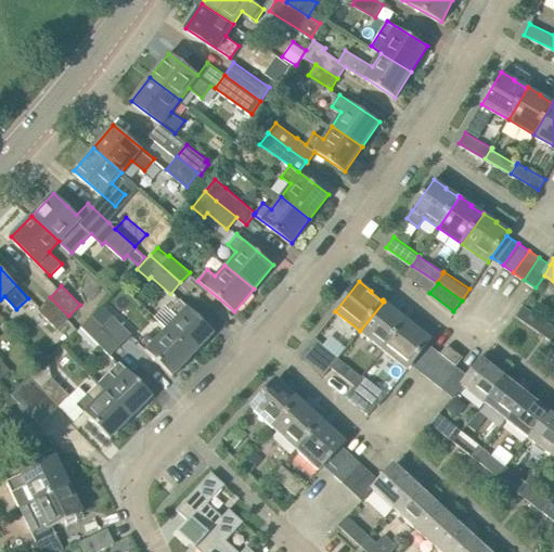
[(56,326),(68,316),(50,297),(38,308),(56,326)]
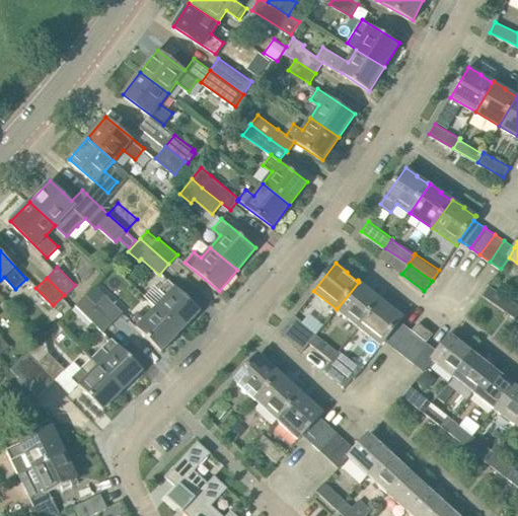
[(180,332),(201,310),(168,280),(159,289),(167,296),(156,307),(180,332)]
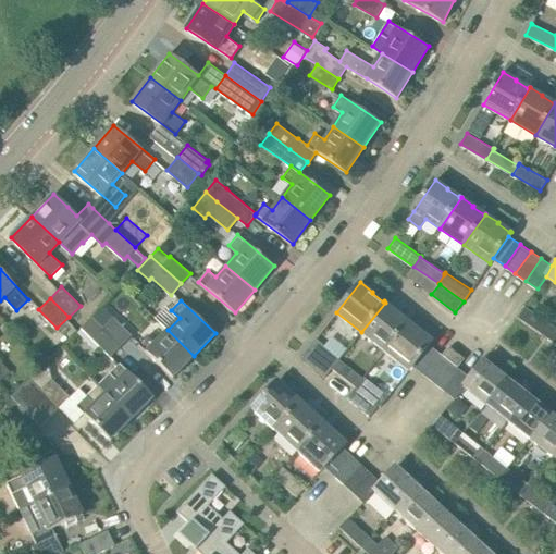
[(384,349),(409,321),(408,320),(407,321),(396,311),(396,310),(385,303),(361,332),(384,349)]
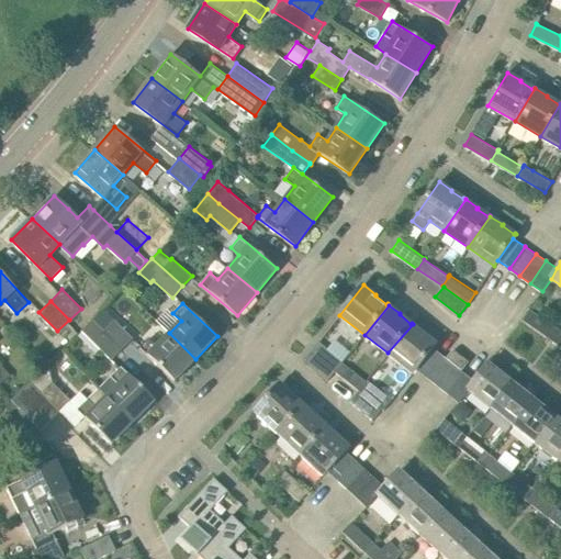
[(547,336),(554,325),(529,309),(523,320),(547,336)]
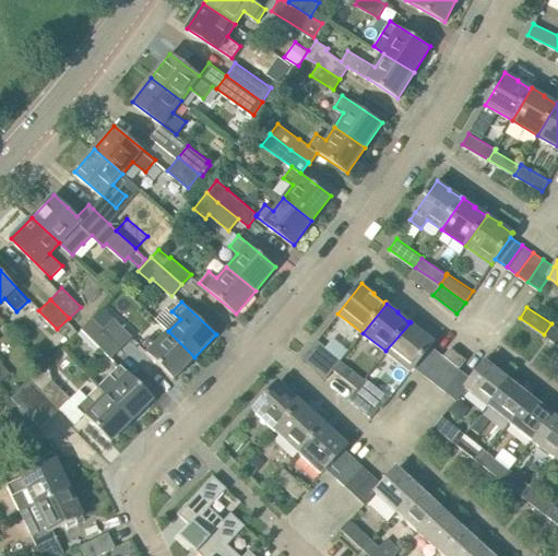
[(104,328),(122,346),(133,335),(114,317),(104,328)]
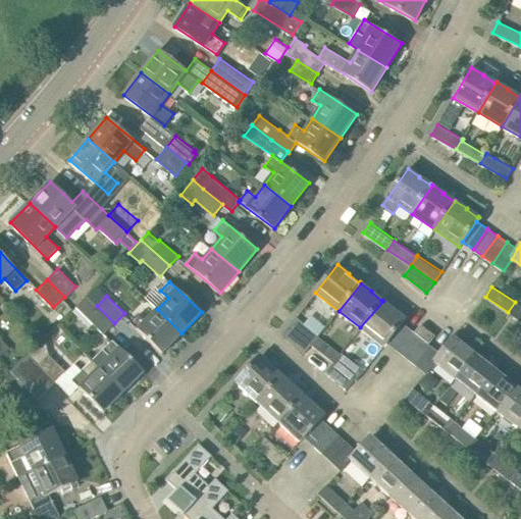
[(403,322),(406,318),(405,317),(404,318),(393,310),(394,309),(383,301),(360,327),(383,347),(387,342),(403,322)]
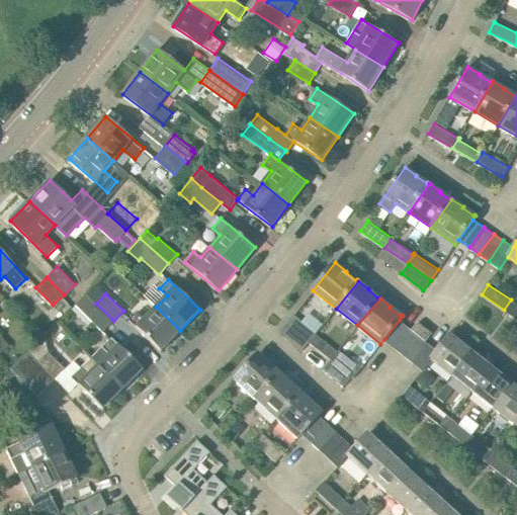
[(96,304),(86,314),(103,331),(113,321),(96,304)]
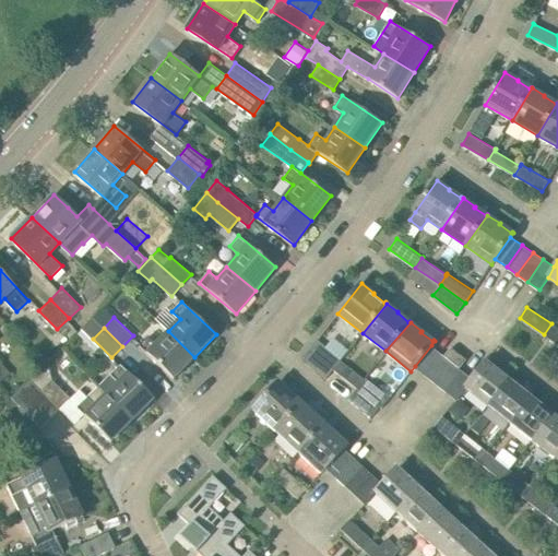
[(174,378),(194,357),(168,331),(157,342),(150,335),(140,345),(174,378)]
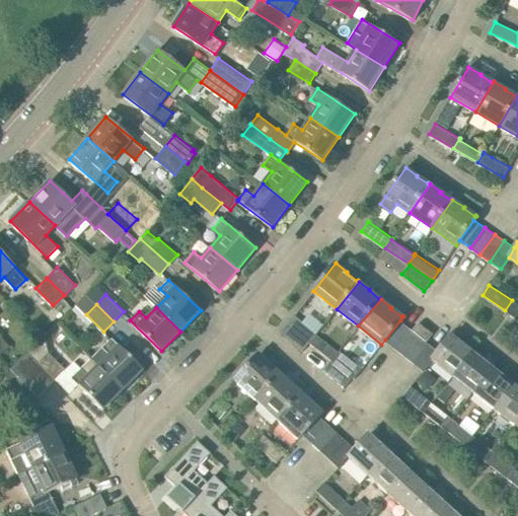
[(317,333),(295,314),(287,324),(282,330),(303,350),(310,342),(316,335),(317,333)]
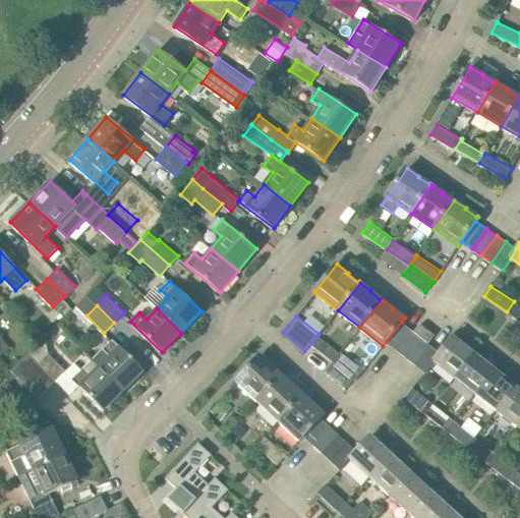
[(397,349),(412,330),(402,322),(387,341),(397,349)]
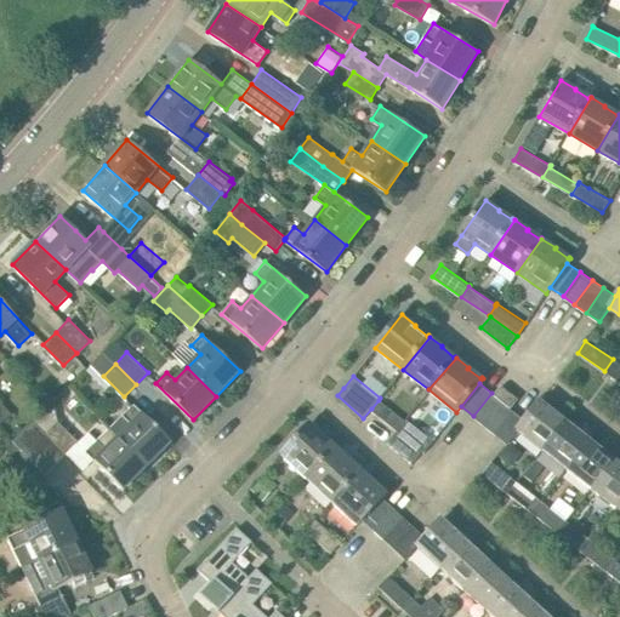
[(510,409),(513,404),(518,398),(501,384),(494,395),(502,401),(510,409)]
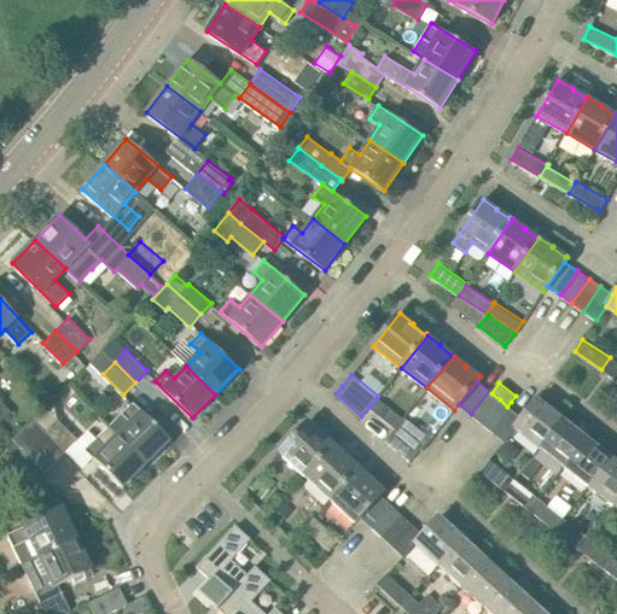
[(500,399),(492,393),(489,391),(471,414),(482,422),(500,399)]
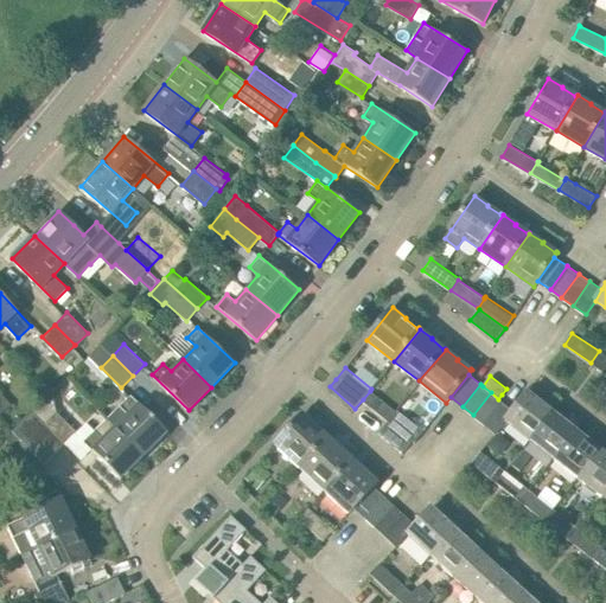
[(0,414),(11,404),(0,391),(0,414)]
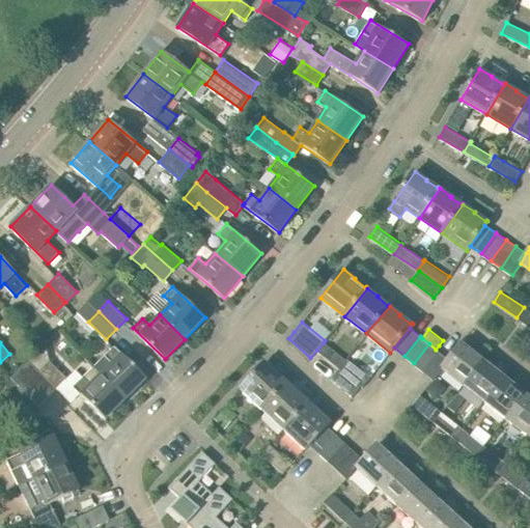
[(338,367),(345,359),(324,342),(317,350),(338,367)]
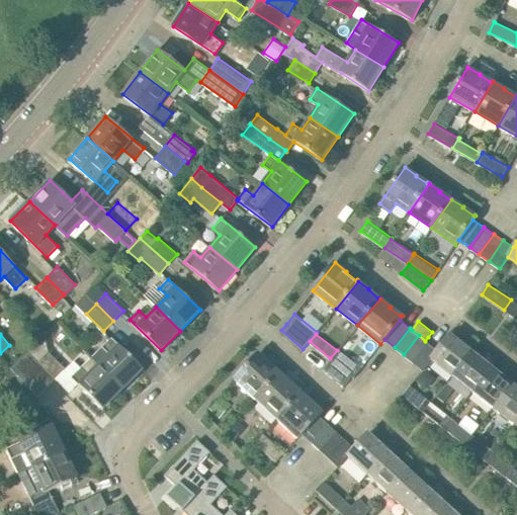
[(453,374),(471,351),(450,334),(437,350),(432,358),(453,374)]
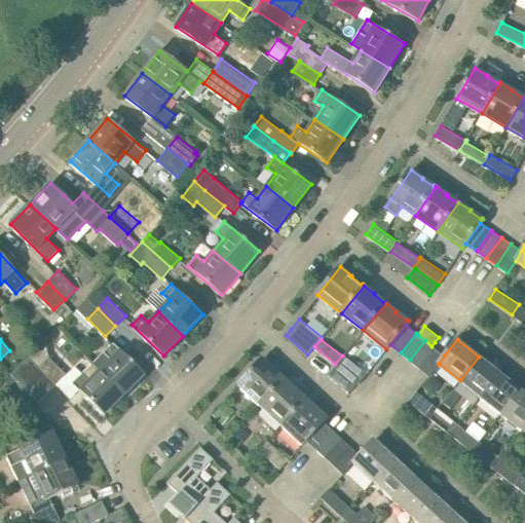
[(432,346),(425,340),(410,360),(419,368),(435,348),(432,346)]
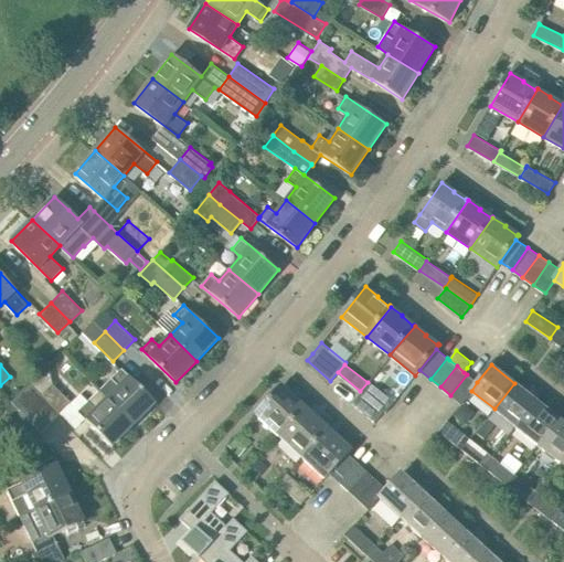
[(44,369),(31,380),(39,390),(52,379),(44,369)]
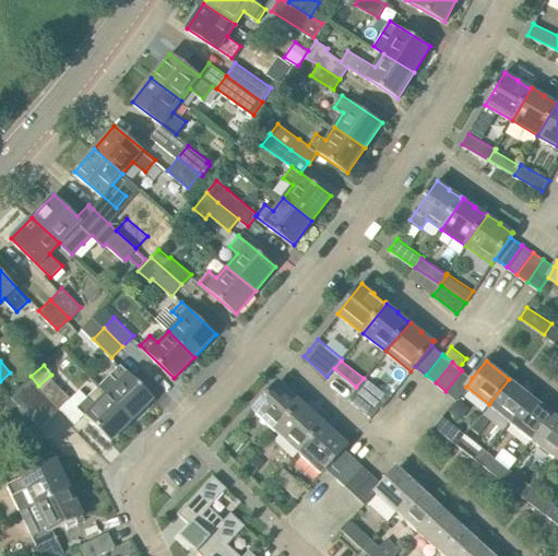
[(133,420),(155,398),(120,365),(99,386),(133,420)]
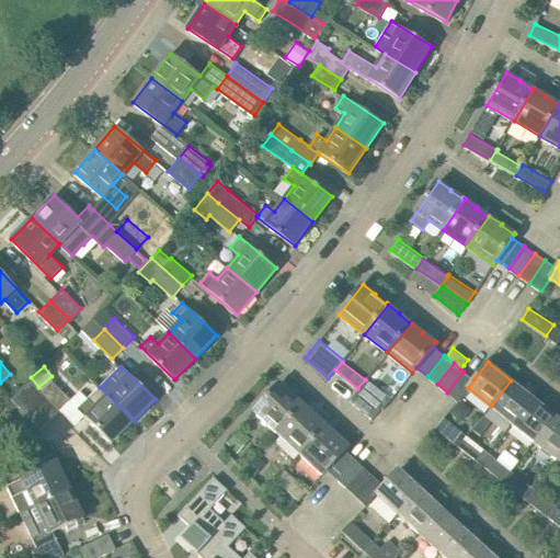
[(468,388),(473,379),(464,372),(447,393),(458,400),(468,388)]
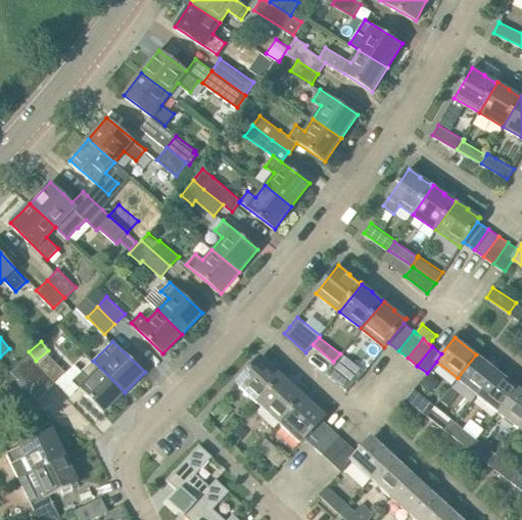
[(335,363),(328,372),(347,388),(356,379),(358,380),(366,371),(349,358),(342,352),(340,353),(333,362),(335,363)]
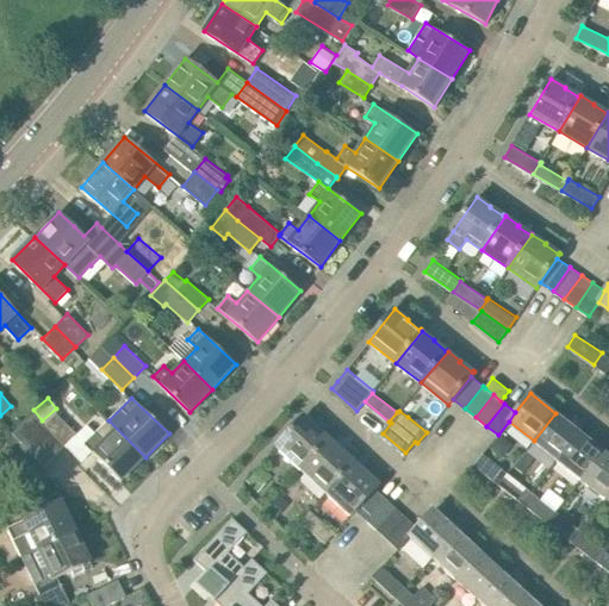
[(45,425),(35,413),(33,412),(12,433),(45,466),(66,445),(45,425)]
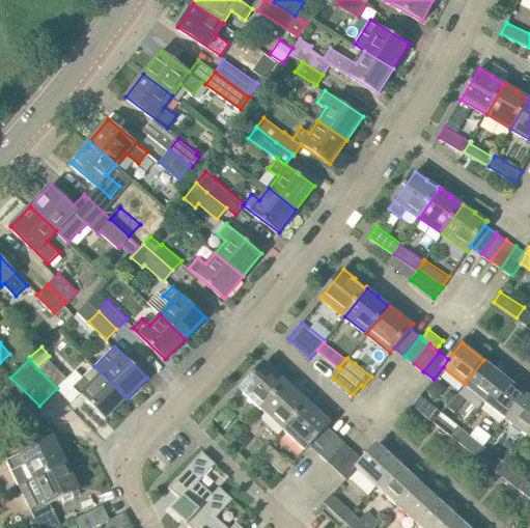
[(50,360),(39,370),(57,388),(67,378),(50,360)]
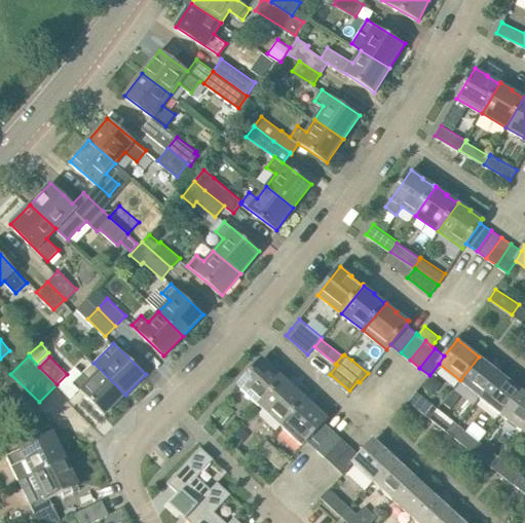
[(481,397),(500,373),(479,357),(460,380),(481,397)]
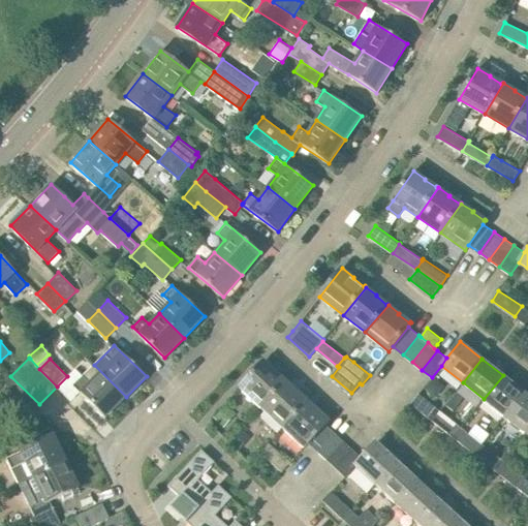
[(261,407),(286,380),(285,379),(284,380),(275,371),(275,370),(265,361),(240,387),(261,407)]
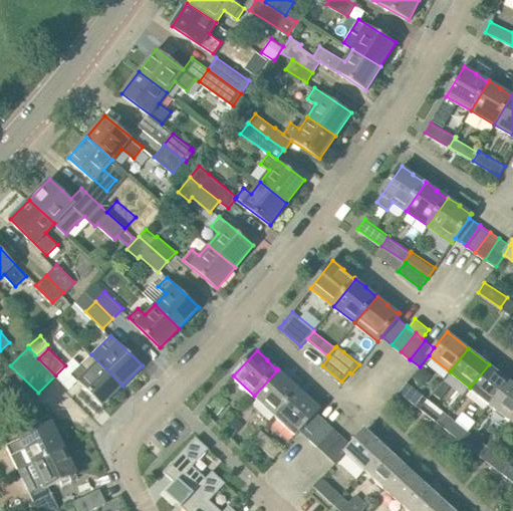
[(91,354),(71,374),(102,406),(122,386),(91,354)]
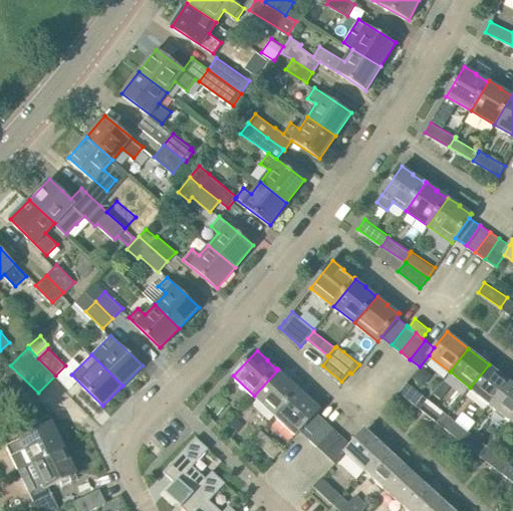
[(490,404),(509,380),(489,364),(470,388),(490,404)]
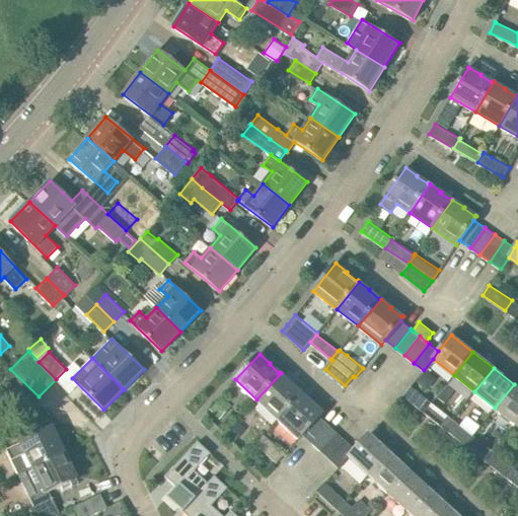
[(417,379),(428,388),(436,378),(425,370),(424,370),(417,379)]
